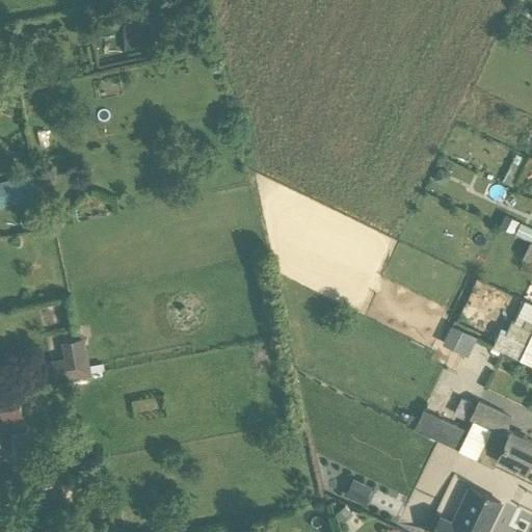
[(166,23),(157,24),(160,41),(170,38),(168,23),(166,23)]
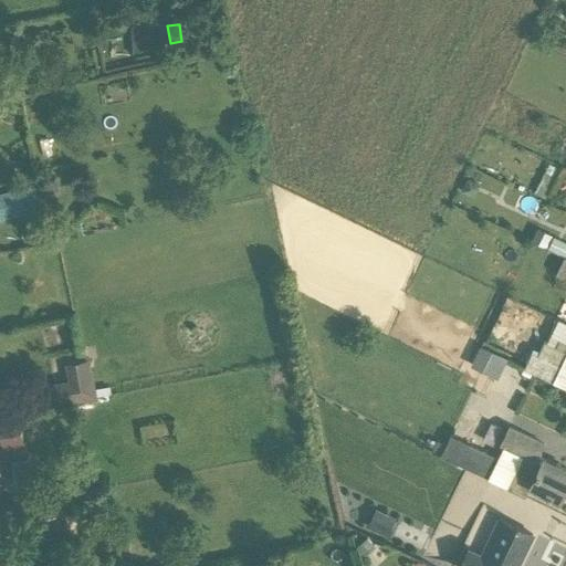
[(559,169),(549,164),(545,173),(555,177),(559,169)]
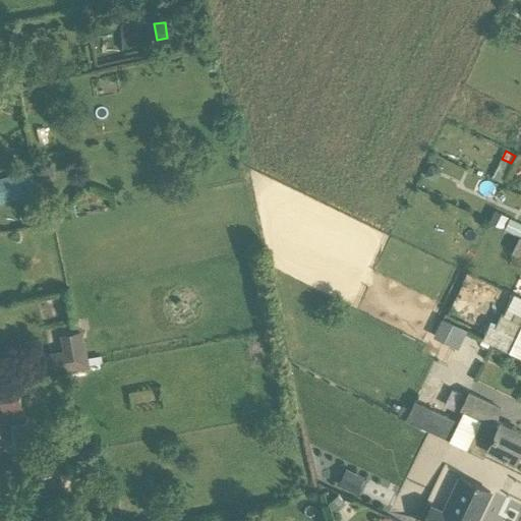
[(51,165),(34,171),(37,180),(54,175),(51,165)]
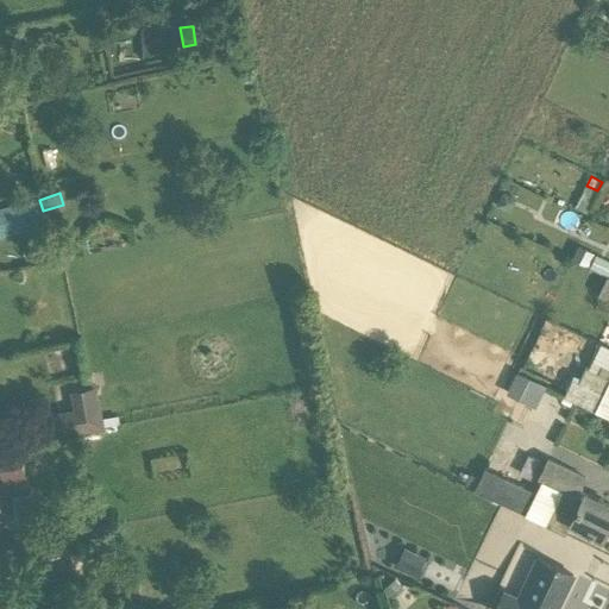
[(39,201),(0,208),(0,237),(44,227),(39,201)]
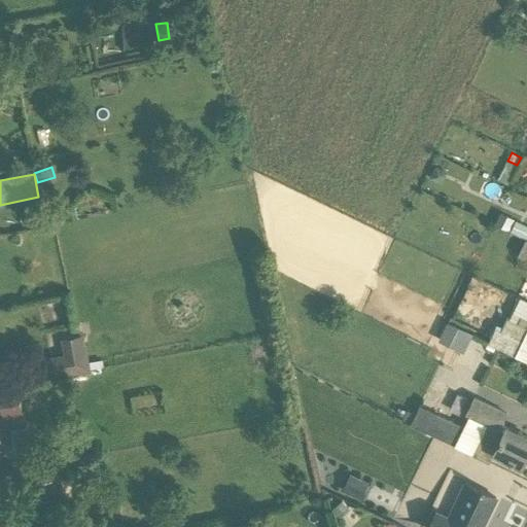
[(500,213),(495,224),(496,224),(495,225),(510,232),(515,220),(500,213)]
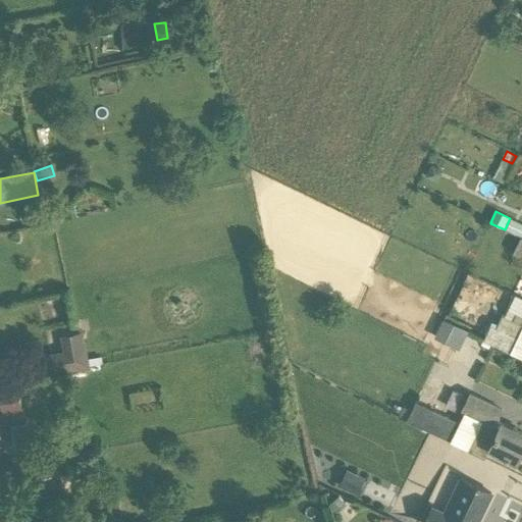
[(521,224),(511,219),(506,229),(521,238),(521,224)]
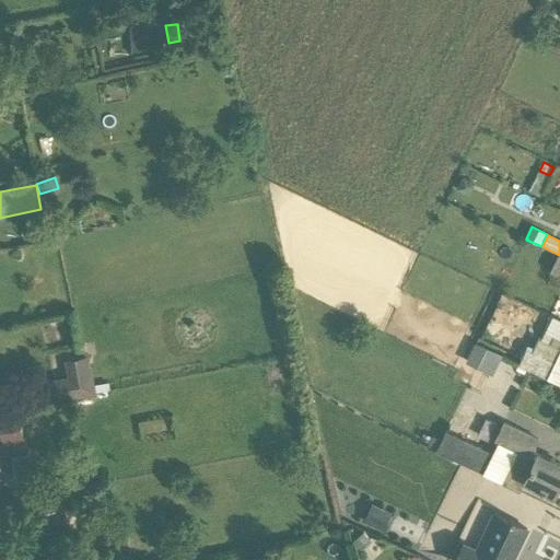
[(559,255),(558,255),(549,272),(559,277),(559,255)]
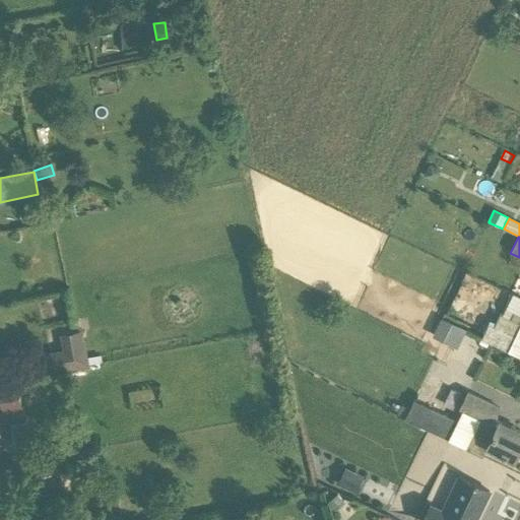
[(451,301),(451,318),(465,318),(465,302),(451,301)]
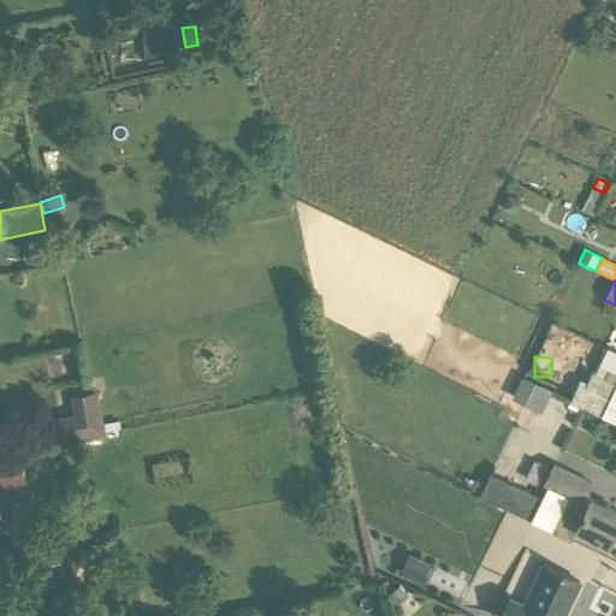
[(615,373),(609,371),(605,377),(593,372),(586,385),(579,383),(570,402),(600,416),(615,384),(615,373)]
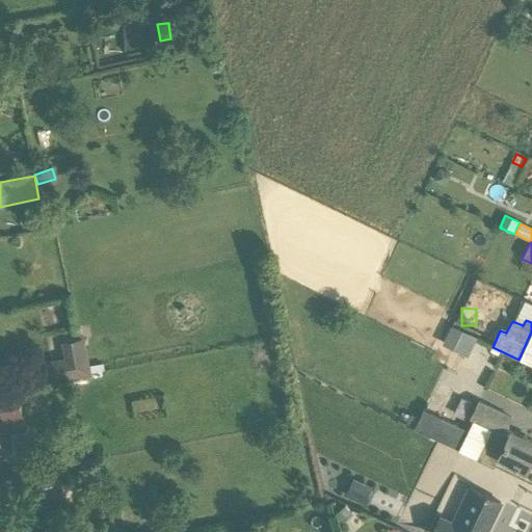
[(477,339),(452,325),(443,343),(468,356),(477,339)]
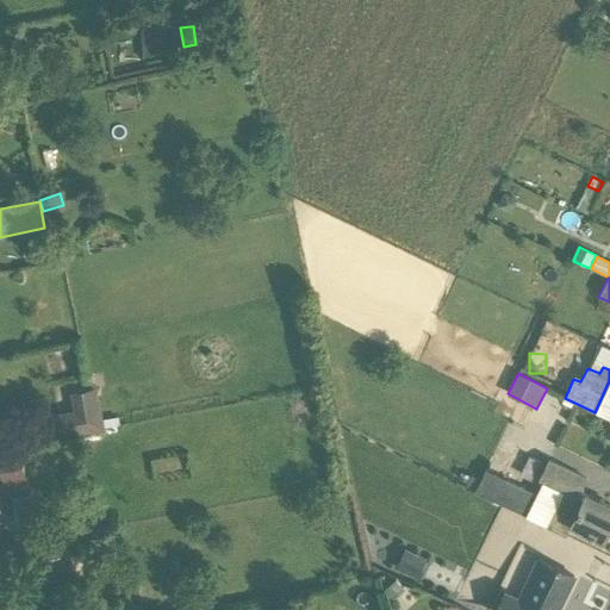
[(61,440),(105,431),(98,387),(70,392),(73,410),(56,414),(61,440)]
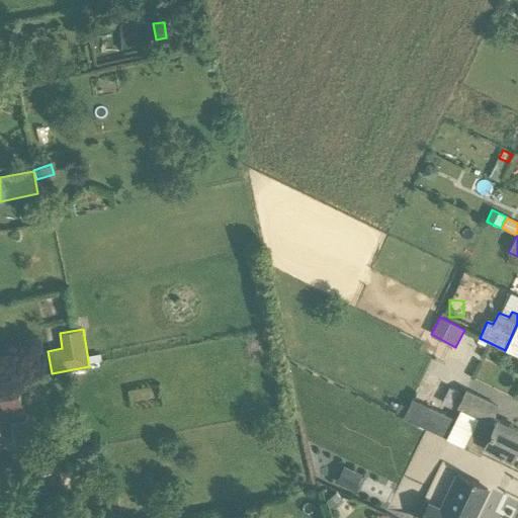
[(0,387),(0,401),(3,416),(23,412),(18,384),(0,387)]
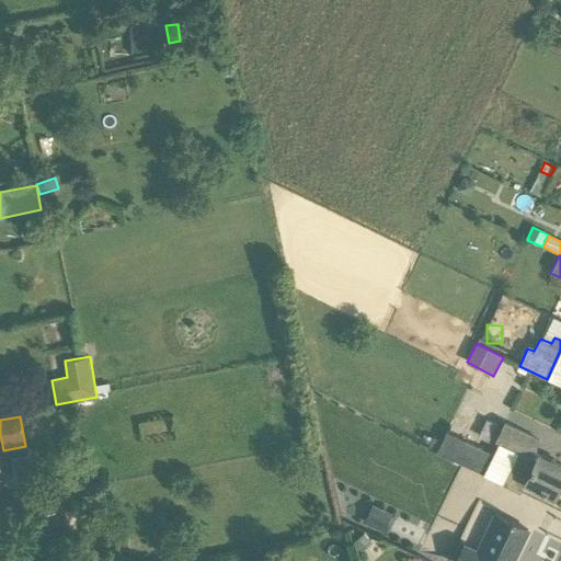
[(538,438),(512,425),(504,422),(494,442),(499,444),(493,455),(446,432),(436,451),(521,493),(526,483),(554,496),(560,483),(560,465),(533,451),(538,438)]
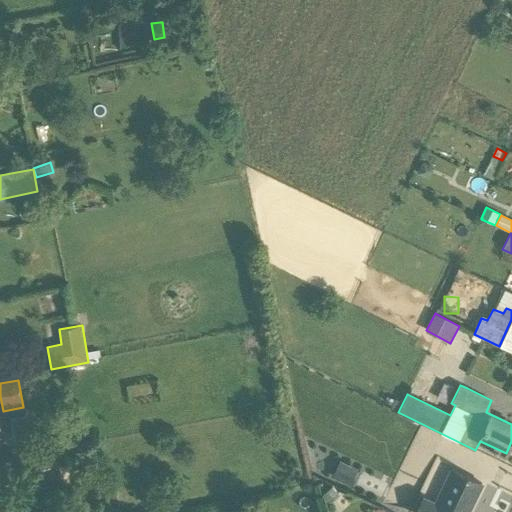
[(49,468),(47,457),(35,459),(37,470),(49,468)]
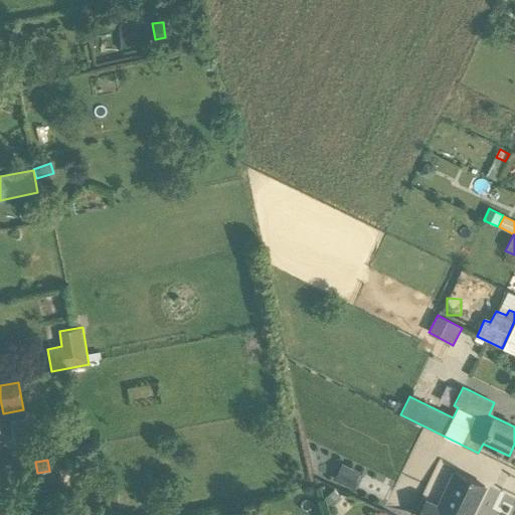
[(340,462),(333,478),(351,485),(358,470),(340,462)]
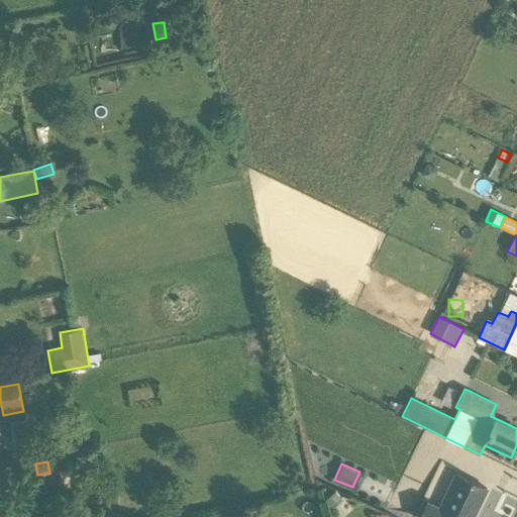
[(456,474),(440,508),(428,502),(421,516),(471,516),(469,516),(475,503),(479,505),(487,489),(456,474)]
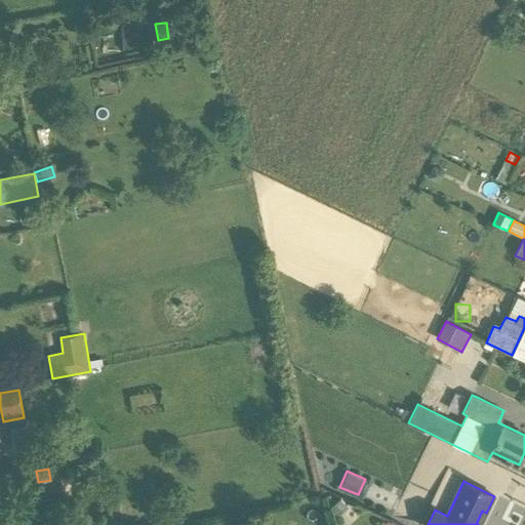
[(341,499),(331,507),(338,516),(349,508),(341,499)]
